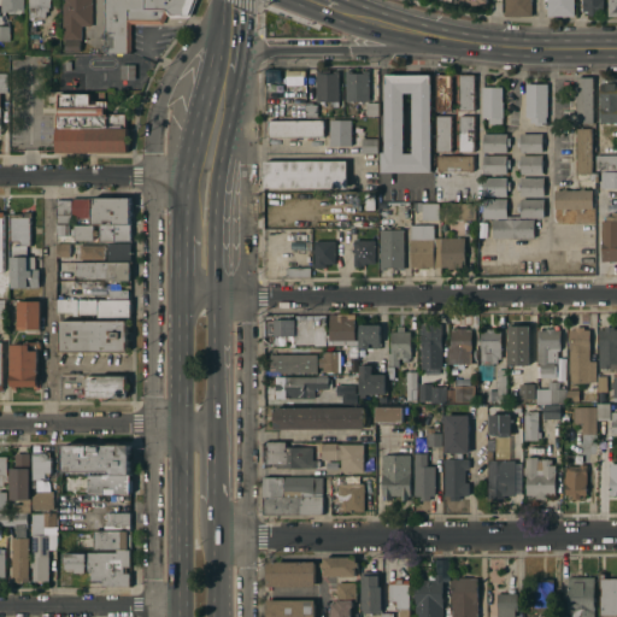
[(0,0),(23,0),(23,9),(22,9),(22,10),(16,10),(16,11),(0,11),(0,0)]
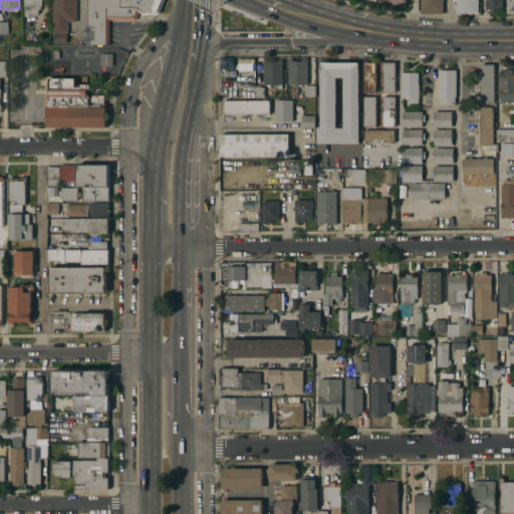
[(23,0),(41,0),(41,6),(39,6),(39,9),(37,9),(37,14),(23,14),(23,0)]
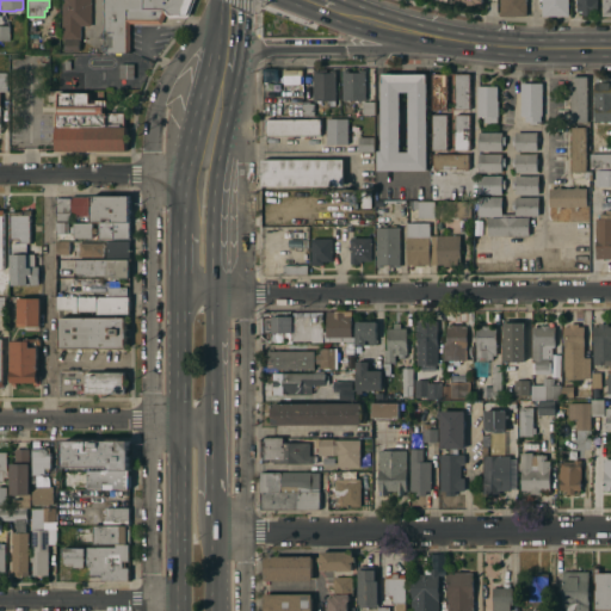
[(61,0),(90,0),(90,25),(80,25),(80,39),(79,39),(78,51),(63,50),(63,39),(61,39),(61,0)]
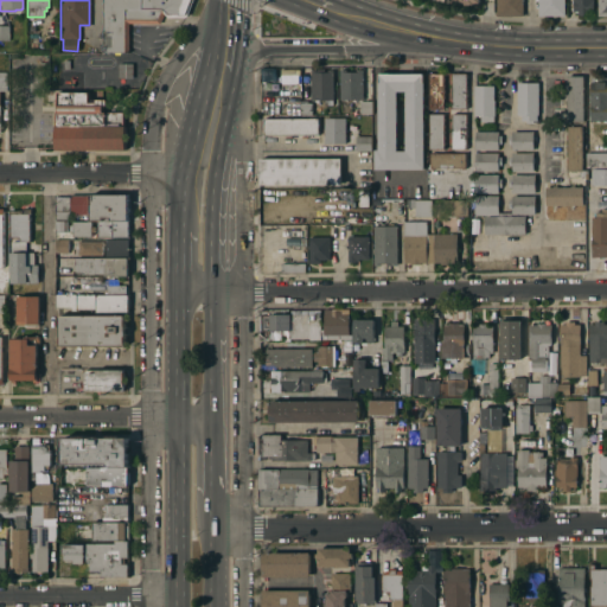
[(103,0),(190,0),(185,16),(167,17),(164,12),(159,23),(128,23),(128,52),(103,52),(103,0)]
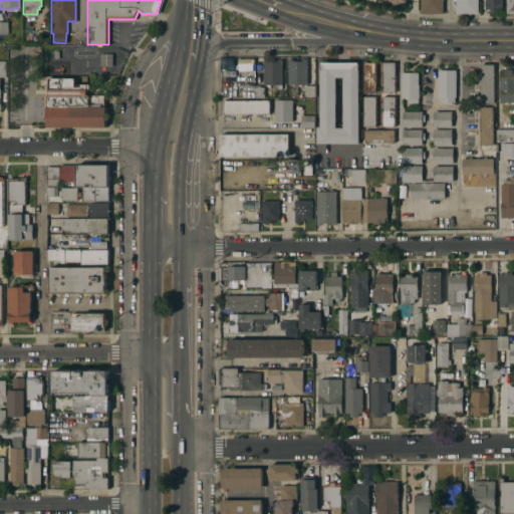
[(420,0),(442,0),(442,13),(420,13),(420,0)]
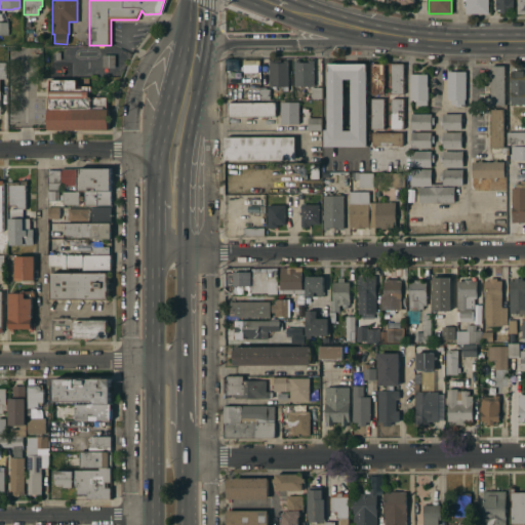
[(465,0),(487,0),(487,13),(465,13),(465,0)]
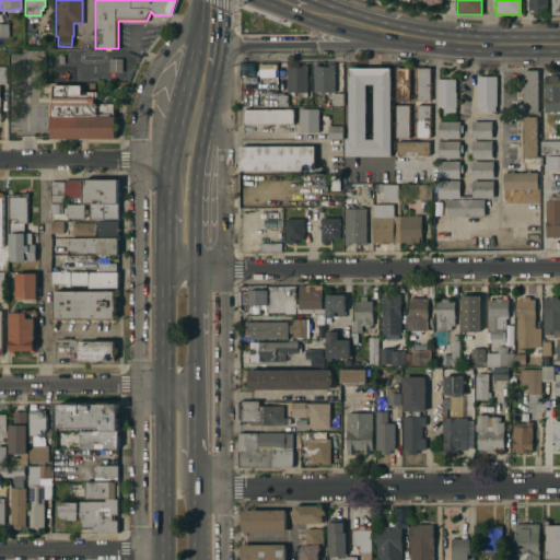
[(527,0),(546,0),(547,10),(540,10),(540,15),(533,15),(533,10),(527,10),(527,0)]
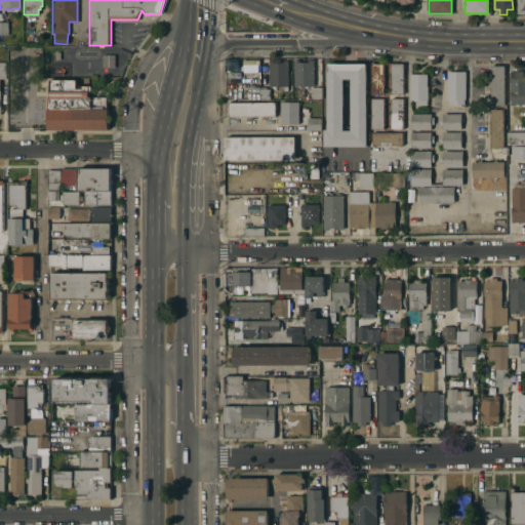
[(524,0),(516,0),(517,13),(524,12),(524,0)]
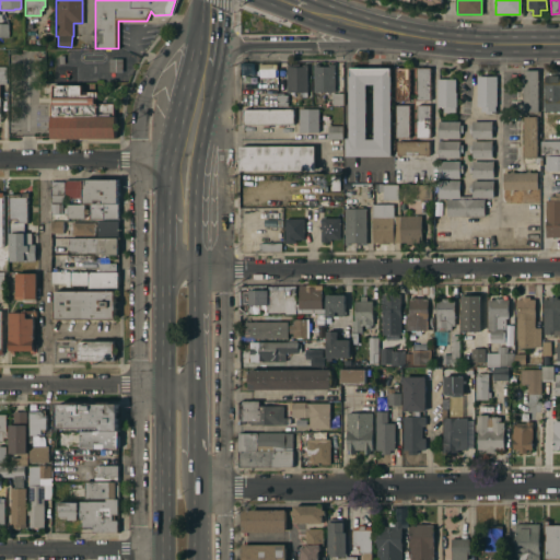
[(121,71),(119,71),(108,72),(108,58),(121,58),(121,71)]
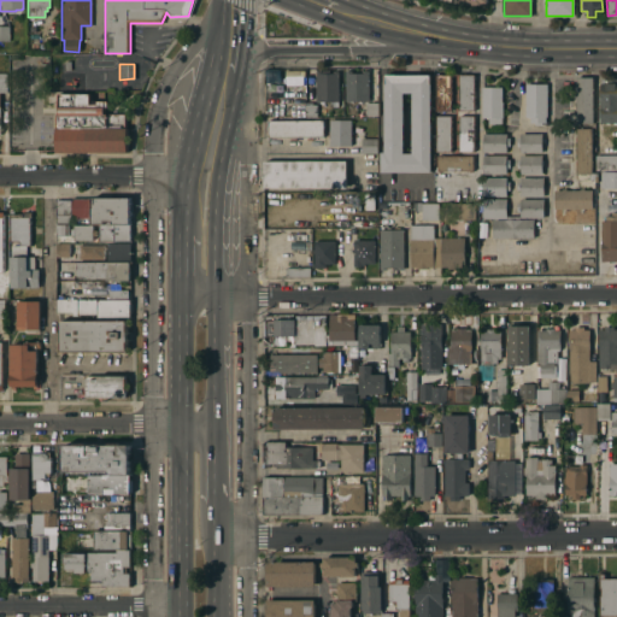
[(286,90),(305,89),(304,70),(285,71),(286,90)]
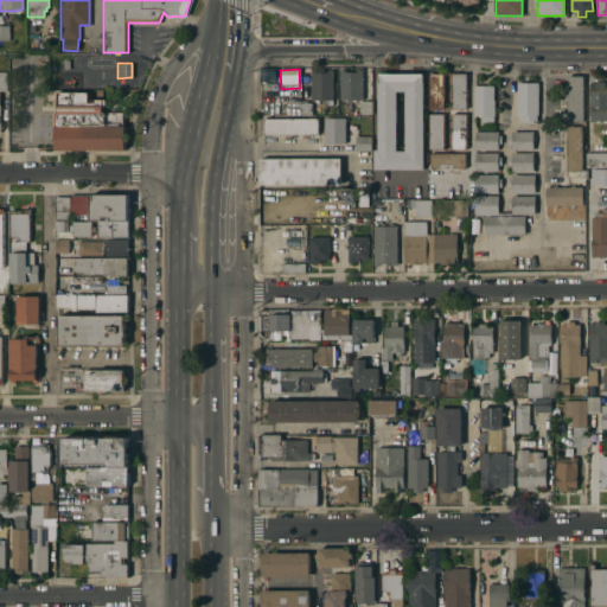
[(311,76),(311,70),(317,70),(317,72),(327,72),(327,70),(333,70),(333,104),(326,104),(326,100),(318,100),(318,104),(312,104),(312,114),(300,114),(300,100),(301,100),(301,76),(311,76)]
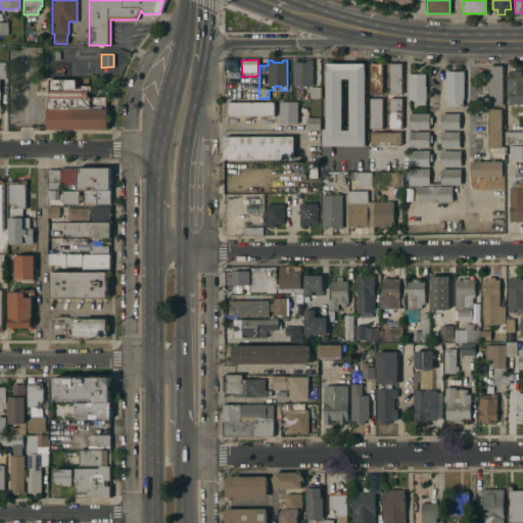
[(312,86),(292,86),(292,60),(298,60),(298,62),(306,62),(306,60),(312,60),(312,86)]
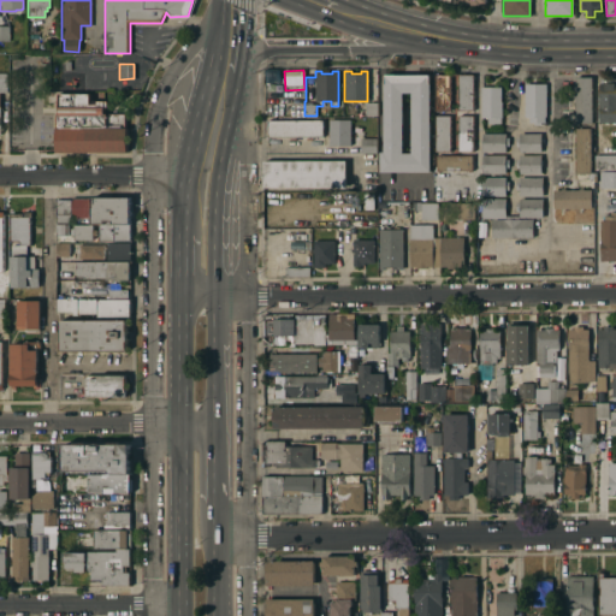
[(380,172),(380,152),(384,152),(384,75),(427,75),(427,83),(430,83),(428,172),(380,172)]
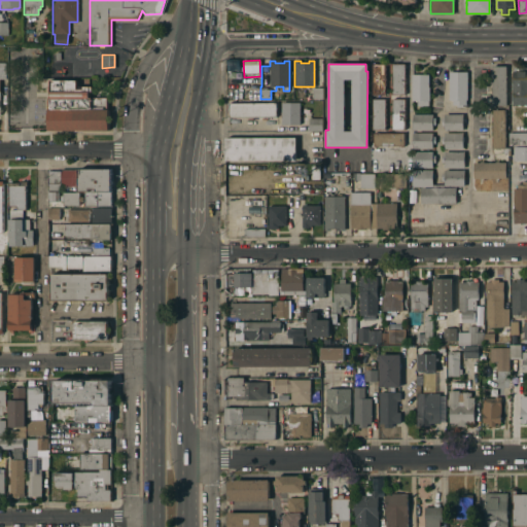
[(385,95),(372,95),(372,64),(385,64),(385,95)]
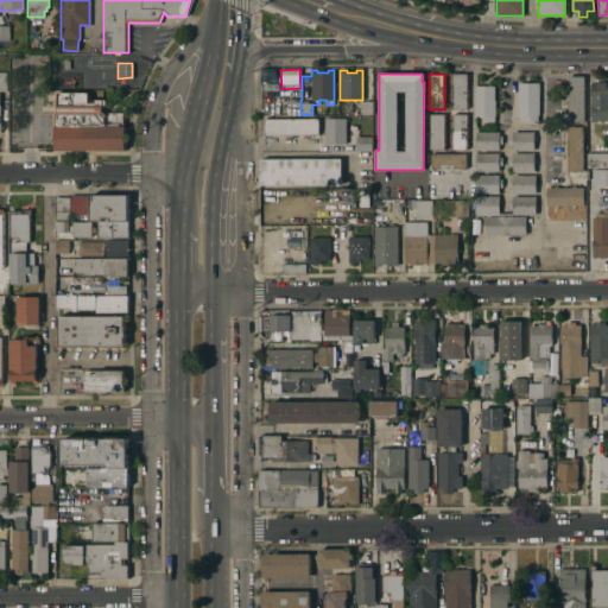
[(467,109),(453,109),(453,74),(467,75),(467,109)]
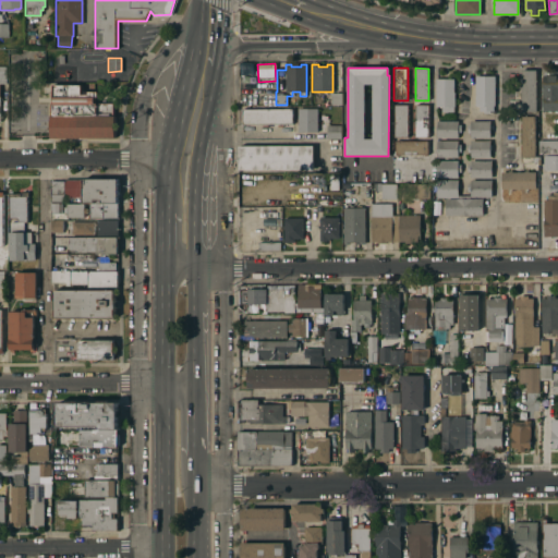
[(535,71),(536,111),(521,111),(521,71),(535,71)]
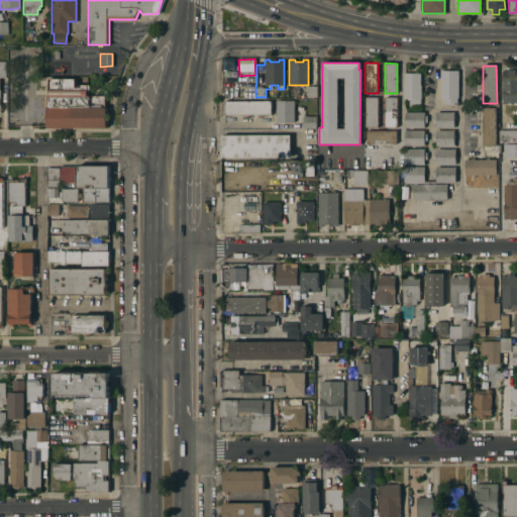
[(516,103),(503,103),(503,70),(516,70),(516,103)]
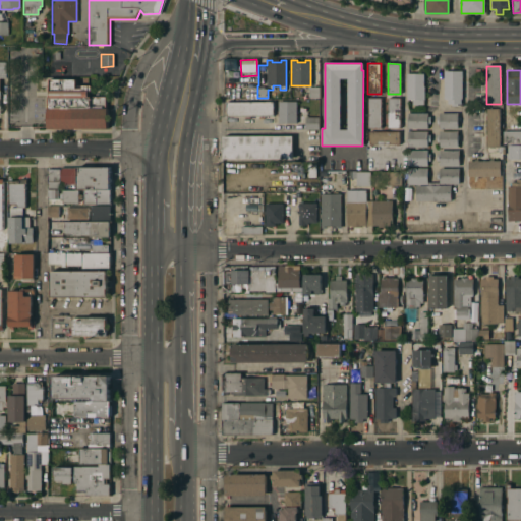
[(462,71),(461,99),(460,99),(460,104),(459,104),(459,106),(451,106),(451,104),(448,104),(448,99),(443,99),(444,71),(462,71)]
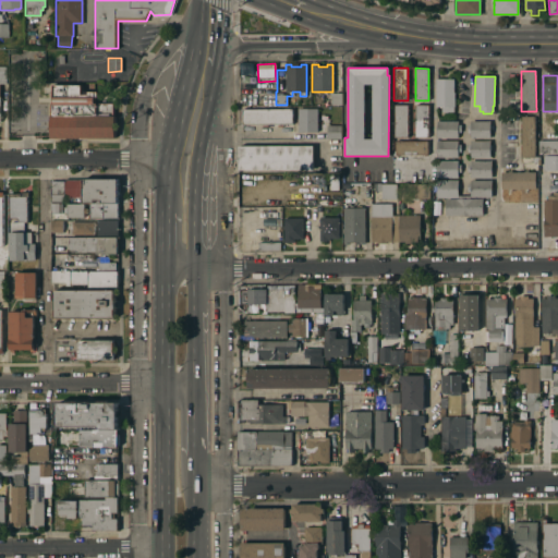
[(453,112),(441,111),(441,107),(435,107),(435,79),(453,79),(453,112)]
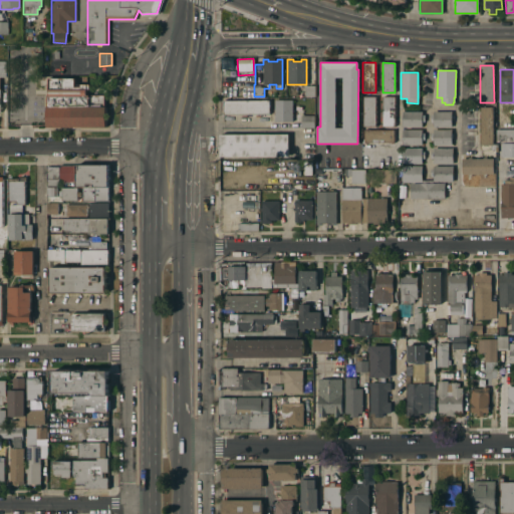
[(48,91),(48,89),(46,89),(46,83),(48,83),(48,77),(74,77),(74,83),(89,83),(89,89),(86,89),(86,91),(48,91)]
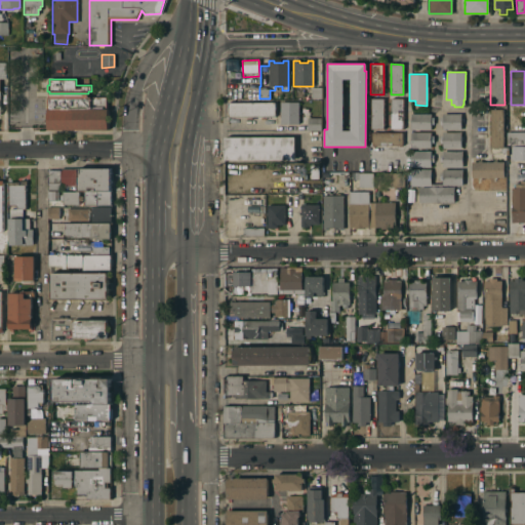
[(321,98),(311,98),(311,87),(321,87),(321,98)]
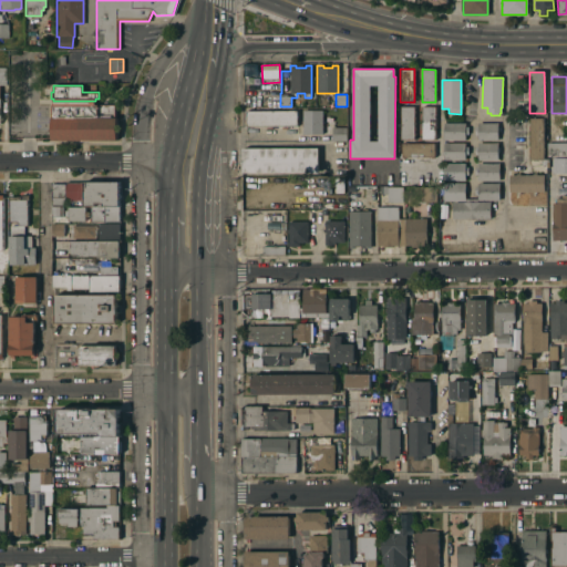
[(95,104),(114,104),(114,117),(116,117),(116,140),(51,140),(51,104),(53,104),(53,101),(95,101),(95,104)]
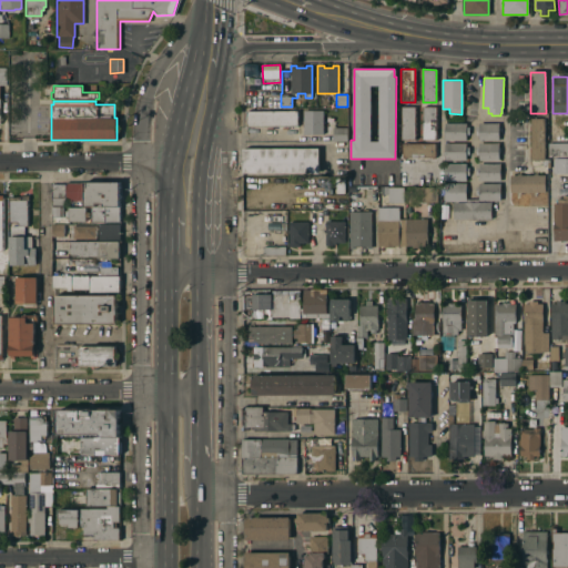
[(415,140),(401,140),(401,107),(415,107),(415,140)]
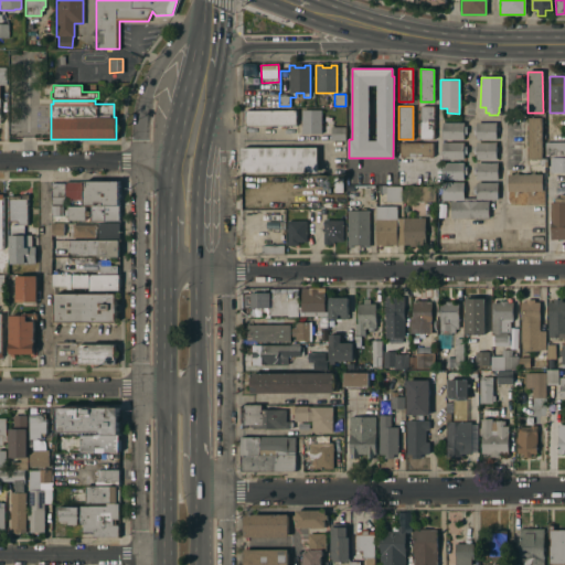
[(434,139),(419,139),(419,106),(434,106),(434,139)]
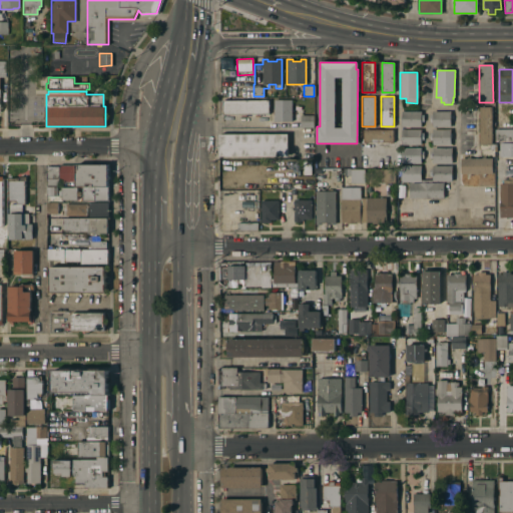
[(269,113),(222,114),(221,100),(269,100),(269,113)]
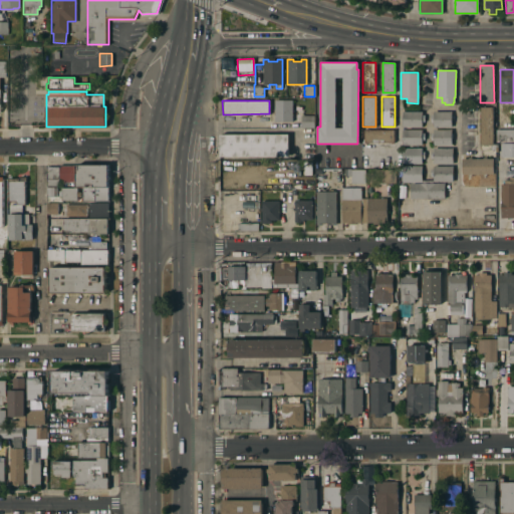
[(292,100),(292,121),(274,121),(274,100),(292,100)]
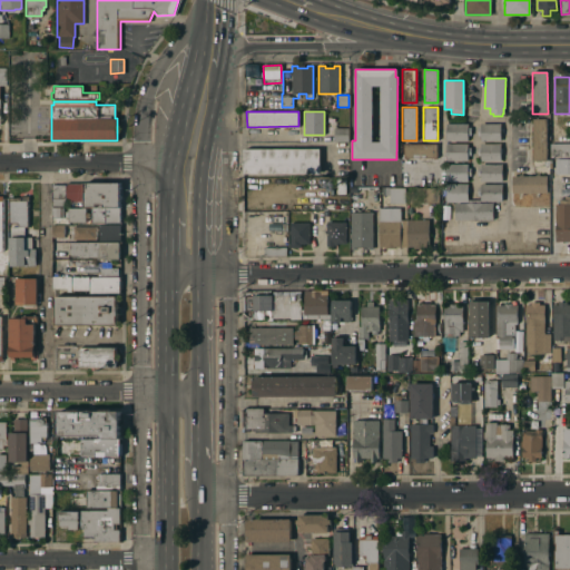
[(547,119),(547,160),(533,160),(532,119),(547,119)]
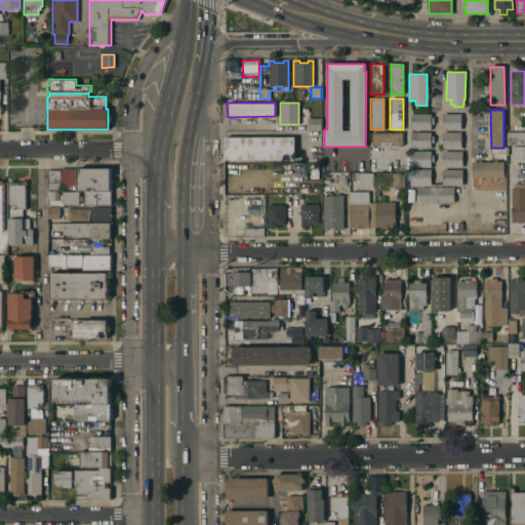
[(431,118),(433,118),(433,124),(431,124),(431,129),(411,129),(411,114),(431,114),(431,118)]
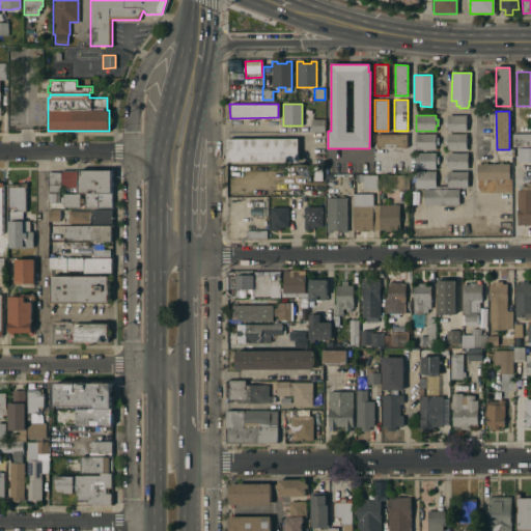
[(466,132),(447,132),(447,126),(445,126),(445,119),(447,119),(447,115),(466,115),(466,132)]
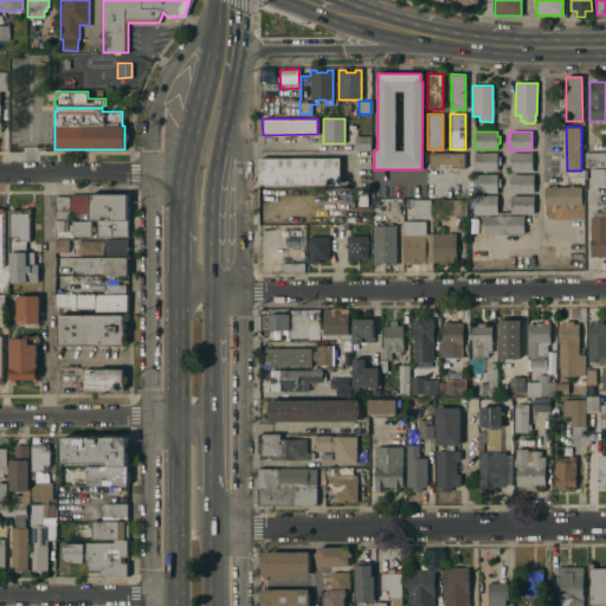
[(371,150),(355,150),(355,136),(369,136),(371,150)]
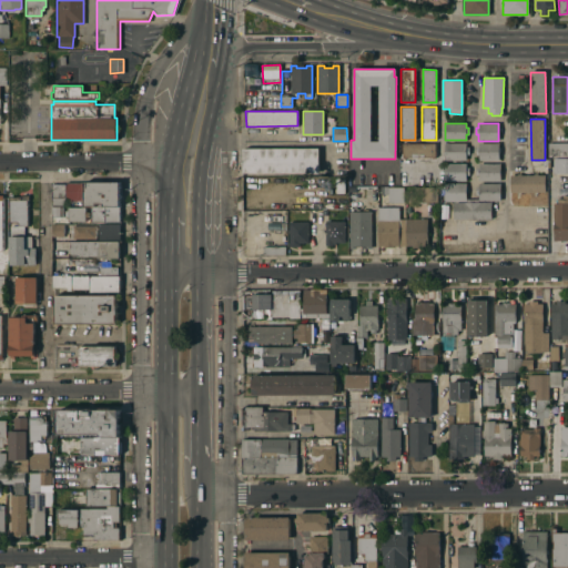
[(435,158),(402,158),(402,143),(435,143),(435,158)]
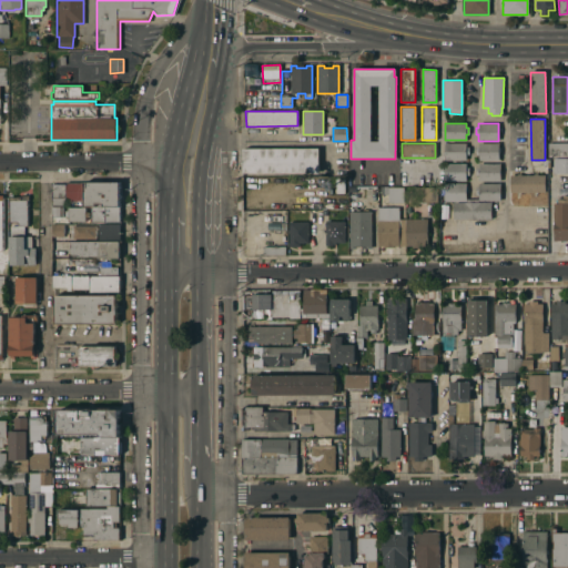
[(466,146),(468,146),(468,154),(466,154),(466,161),(444,161),(444,143),(466,143),(466,146)]
